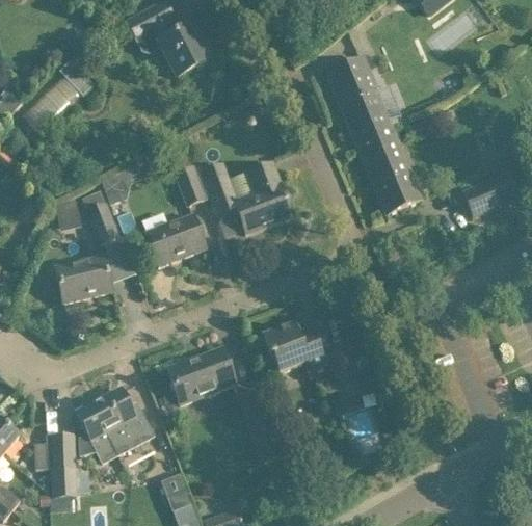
[(164,0),(145,10),(127,21),(141,50),(150,52),(158,48),(174,76),(177,75),(178,76),(208,59),(189,24),(176,31),(169,18),(173,17),(164,0)]
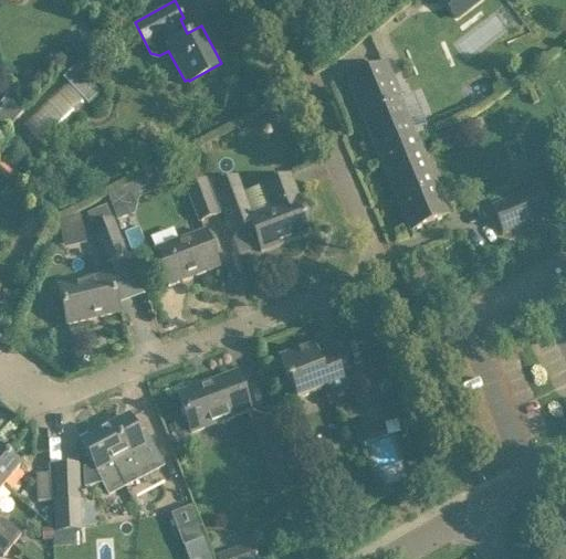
[(444,0),(456,14),(473,0),(444,0)]
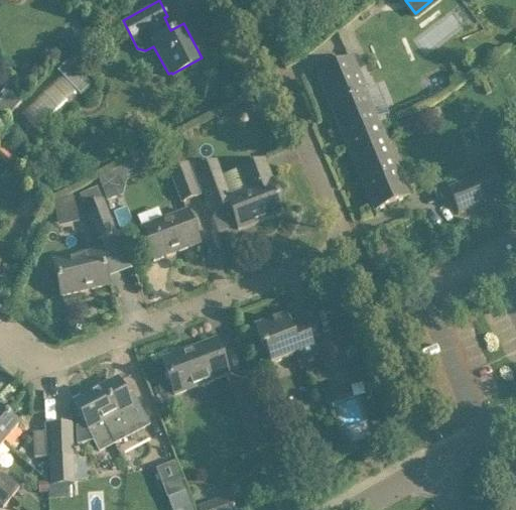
[(349,53),(313,69),(342,134),(377,118),(349,53)]
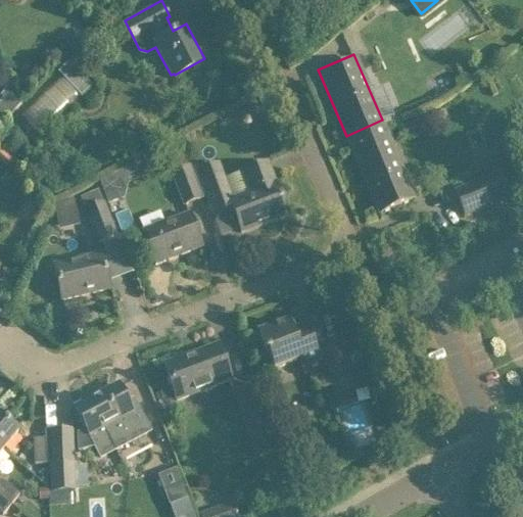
[(58,67),(60,69),(18,108),(39,130),(91,81),(69,57),(58,67)]
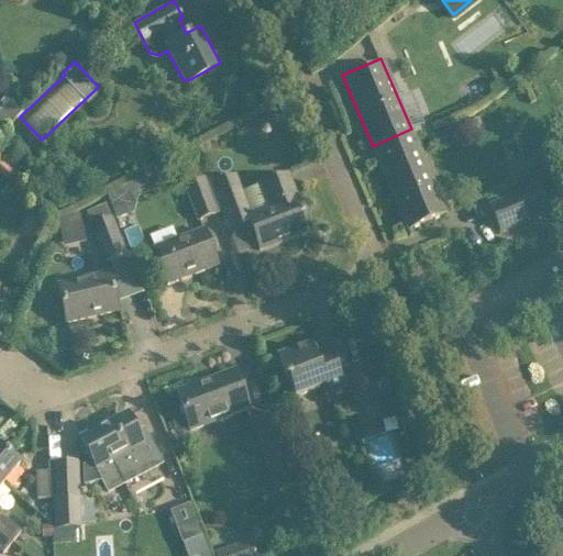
[(11,85),(0,98),(3,101),(17,112),(23,104),(11,85)]
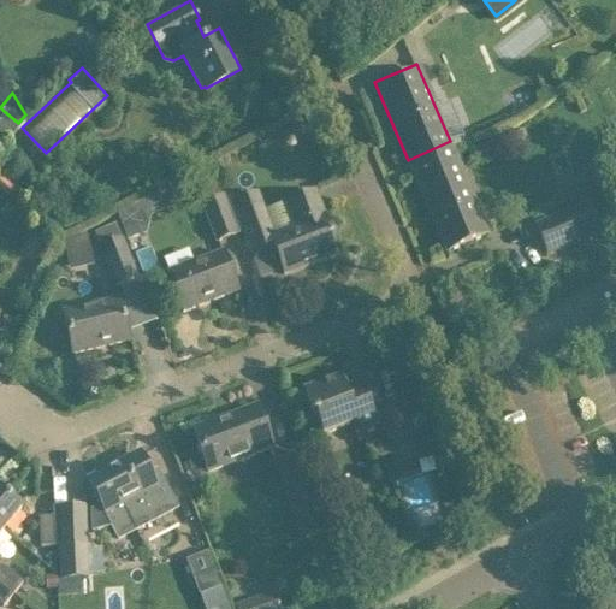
[(502,130),(471,143),(478,159),(509,145),(502,130)]
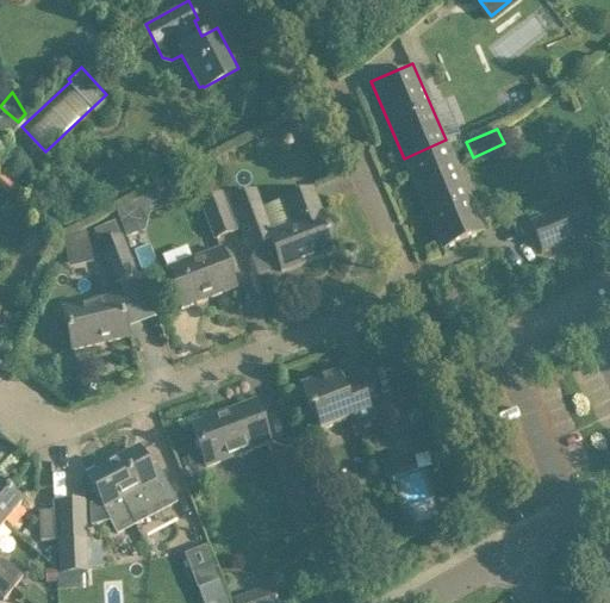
[(447,141),(404,159),(442,244),(484,227),(447,141)]
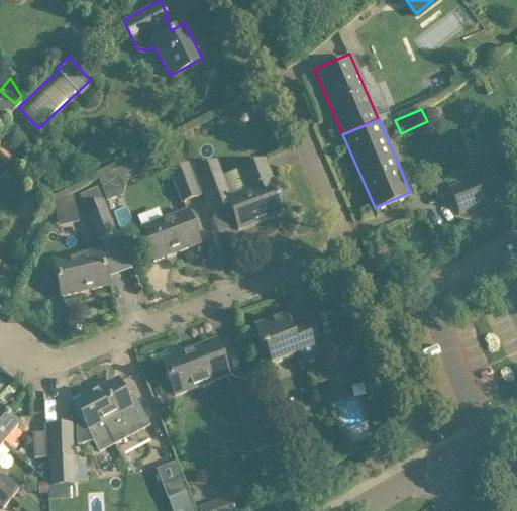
[(193,161),(191,161),(202,191),(206,189),(207,193),(214,212),(230,206),(237,225),(284,208),(273,178),(271,178),(264,157),(244,164),(238,166),(246,186),(229,192),(222,172),(210,176),(205,161),(195,165),(193,161)]
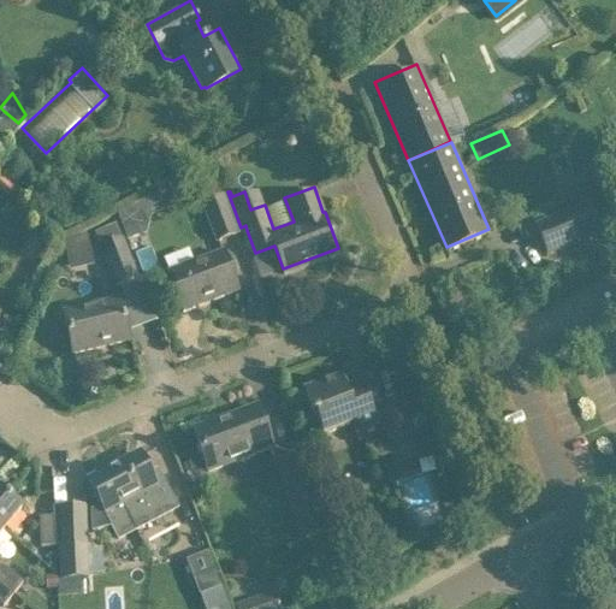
[(202,199),(201,199),(217,237),(236,229),(241,228),(227,191),(223,194),(221,191),(202,199)]
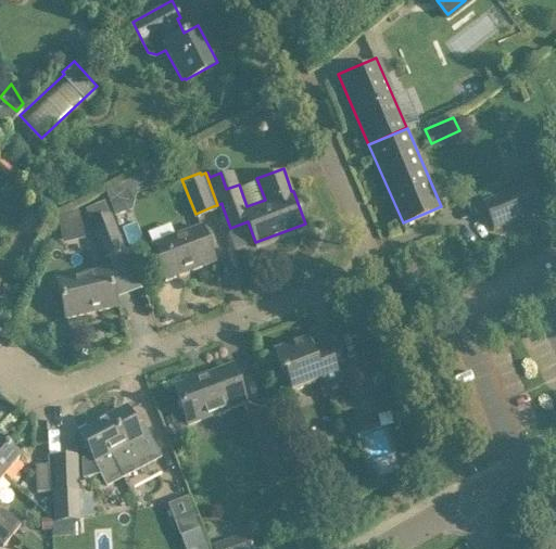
[(131,177),(105,187),(114,211),(131,204),(136,189),(131,177)]
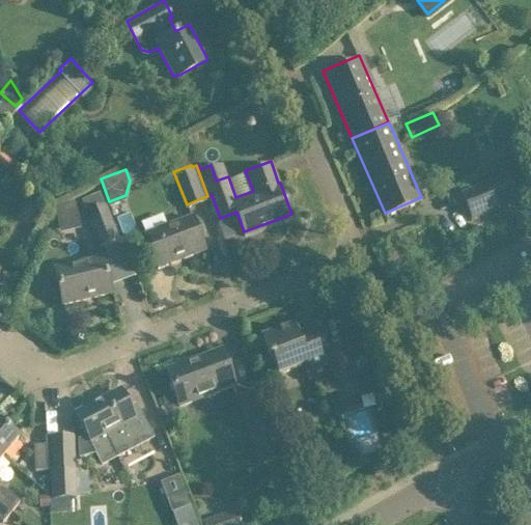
[(506,172),(462,191),(471,215),(516,196),(506,172)]
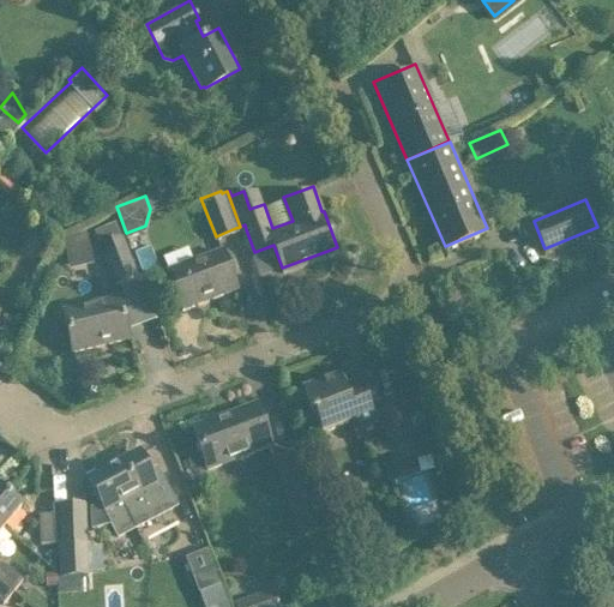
[(133,274),(119,235),(125,233),(119,218),(96,227),(116,281),(133,274)]
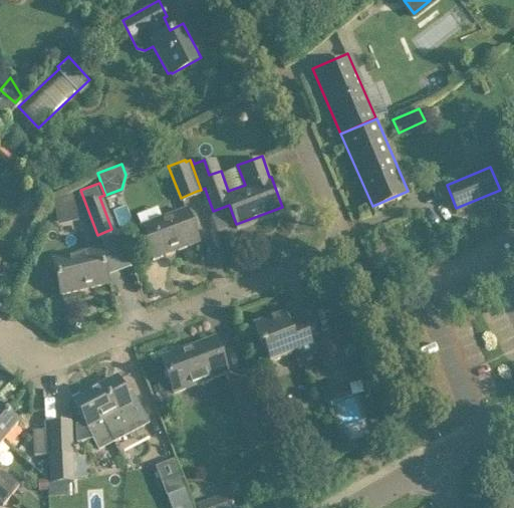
[(71,207),(65,192),(50,198),(57,213),(71,207)]
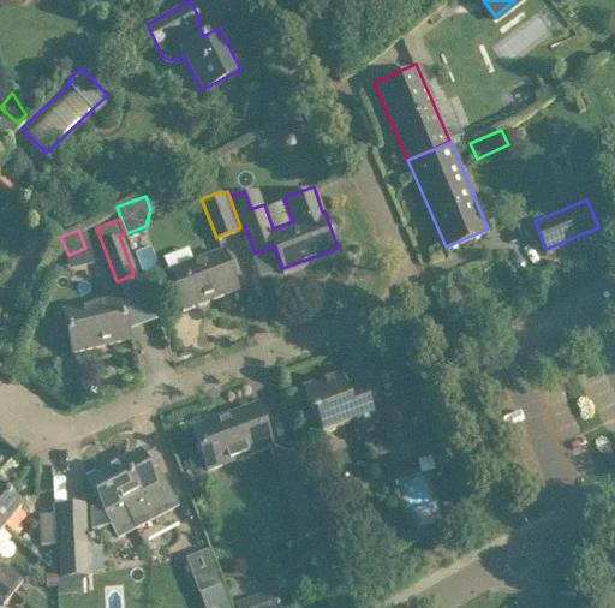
[(189,244),(163,254),(168,267),(174,284),(183,307),(237,285),(228,263),(224,246),(193,258),(189,244)]
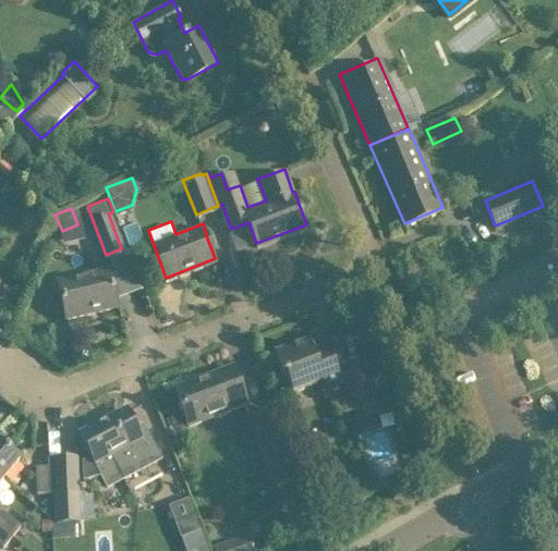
[(117,304),(112,282),(109,267),(57,279),(65,315),(117,304)]
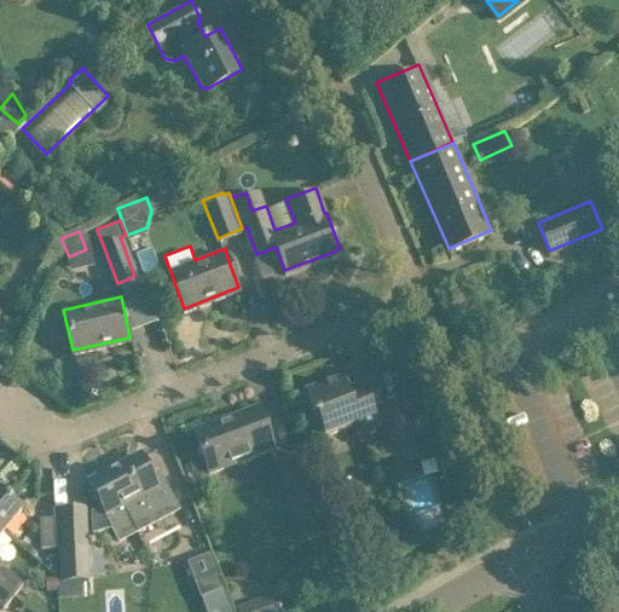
[(342,373),(304,386),(314,415),(316,414),(322,432),(356,419),(359,428),(379,421),(363,377),(346,384),(342,373)]
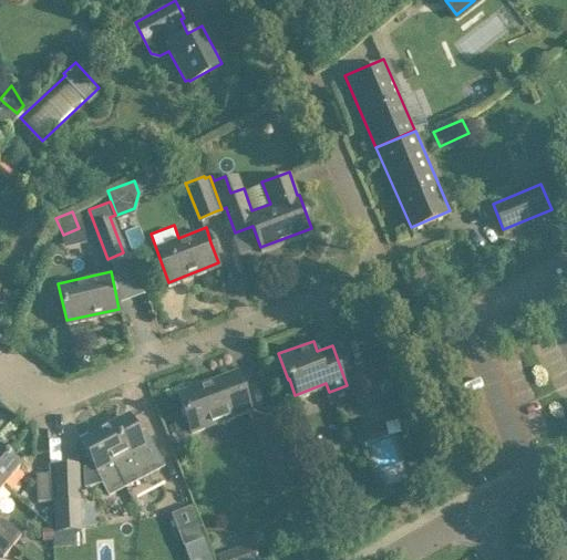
[(364,369),(347,375),(360,412),(361,412),(378,406),(364,369)]
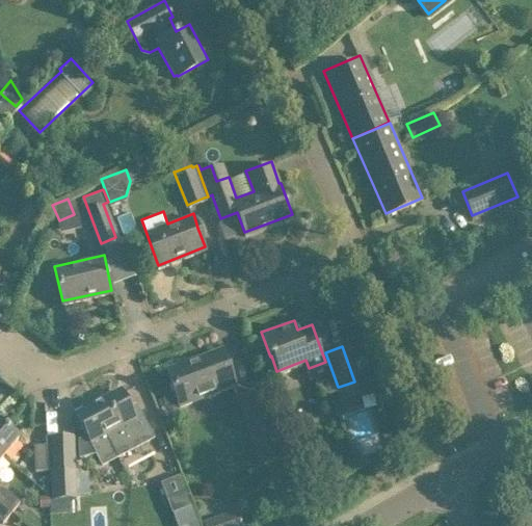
[(166,367),(174,387),(179,401),(234,382),(221,347),(166,367)]
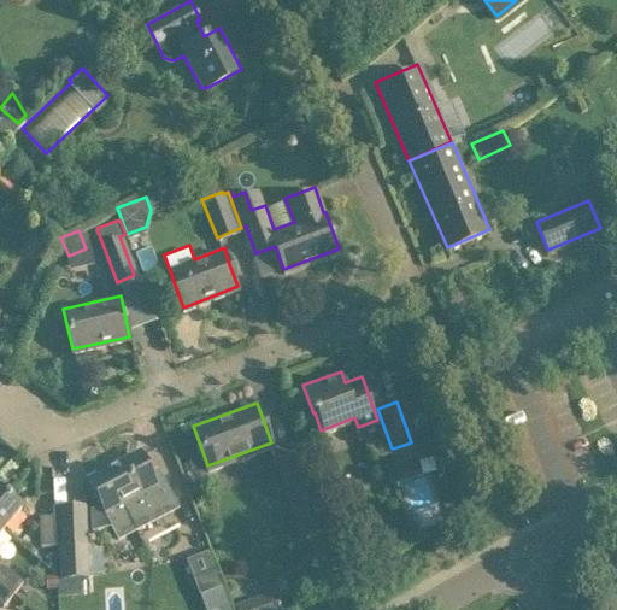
[(435,426),(417,432),(423,451),(442,444),(435,426)]
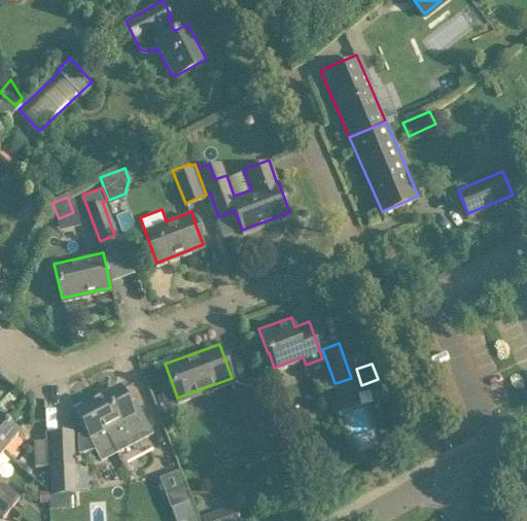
[(351,378),(336,383),(340,393),(355,388),(351,378)]
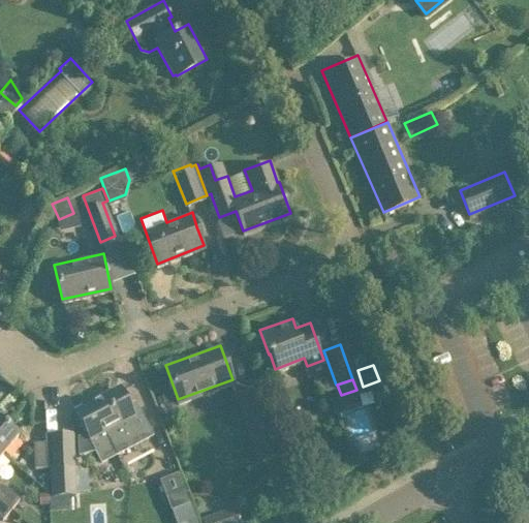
[(119,386),(75,408),(86,429),(79,433),(80,452),(95,447),(102,460),(152,434),(134,401),(129,404),(119,386)]
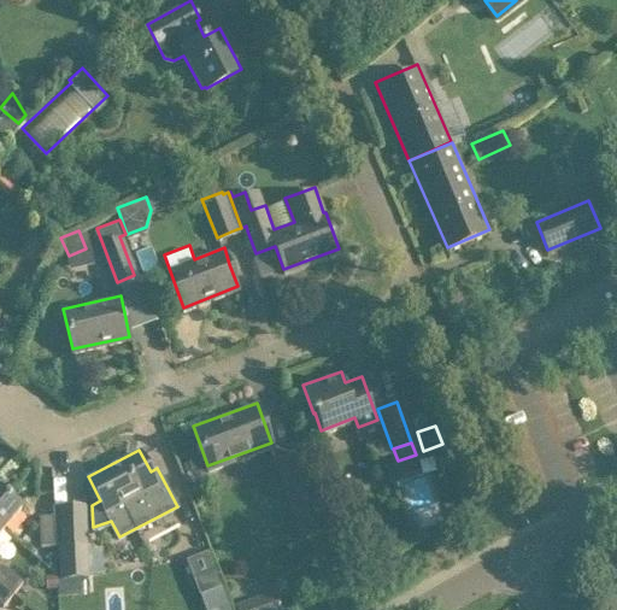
[(295,450),(276,457),(291,496),(292,494),(298,509),(305,529),(322,523),(315,503),(309,488),(295,450)]
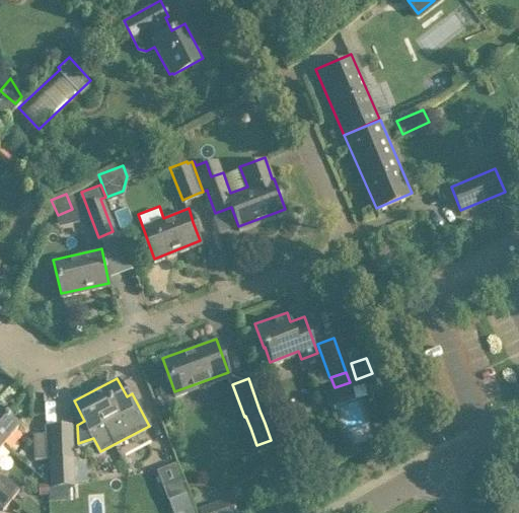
[(0,440),(2,442),(18,424),(0,408),(0,440)]
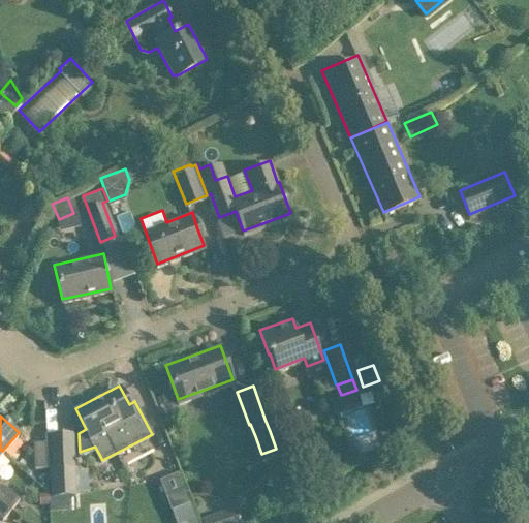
[(52,492),(50,493),(50,501),(50,506),(75,504),(74,430),(69,431),(49,432),(51,461),(52,492)]
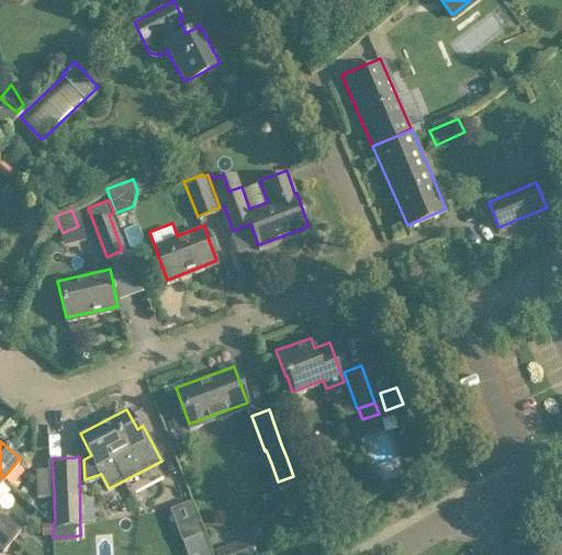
[(51,494),(48,466),(36,466),(37,494),(51,494)]
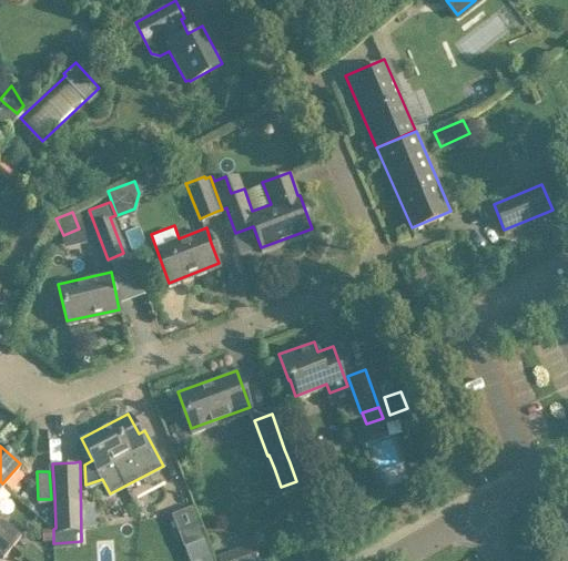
[(396,490),(401,501),(413,497),(408,485),(396,490)]
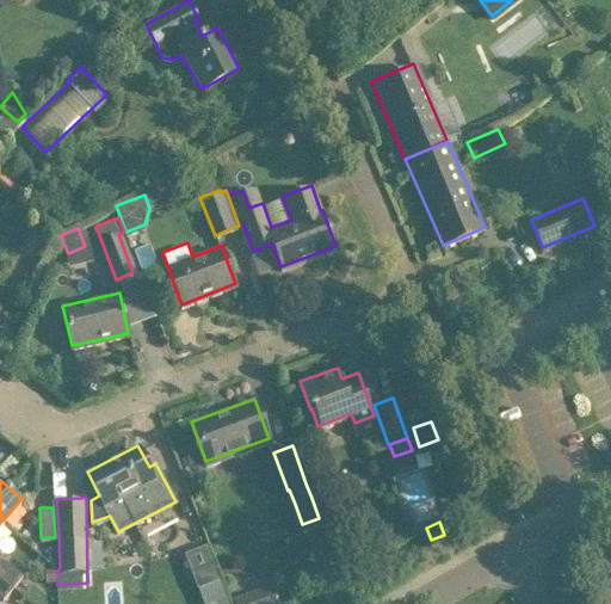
[(222,577),(208,541),(185,550),(198,585),(222,577)]
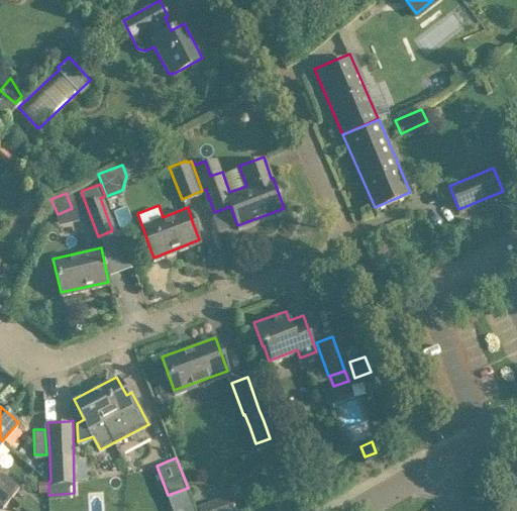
[(19,486),(0,469),(0,486),(11,496),(19,486)]
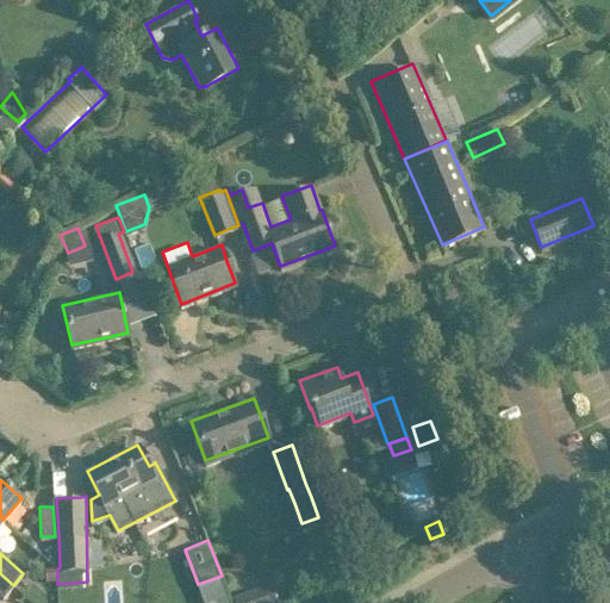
[(56,564),(45,565),(45,578),(57,578),(56,564)]
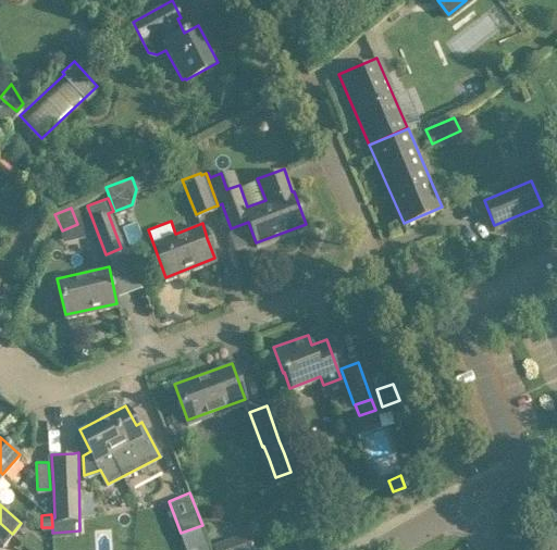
[(0,540),(3,544),(12,534),(0,523),(0,540)]
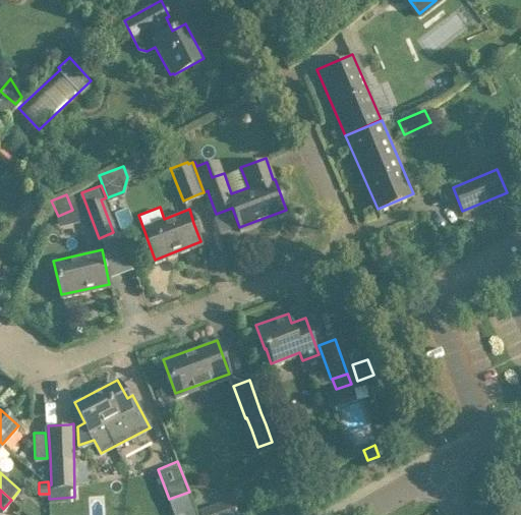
[(216,514),(212,504),(200,508),(203,514),(216,514)]
